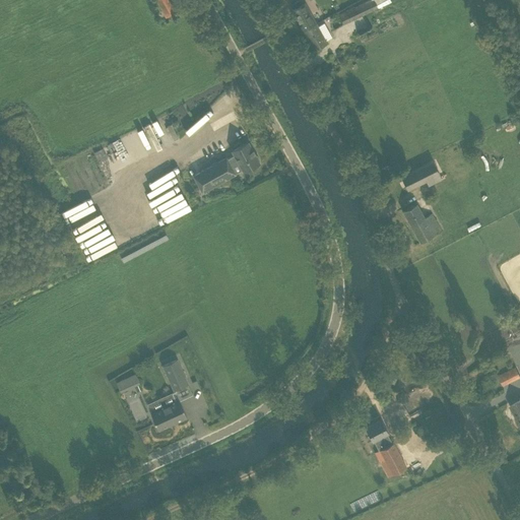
[(156,0),(166,17),(176,11),(170,0),(156,0)]
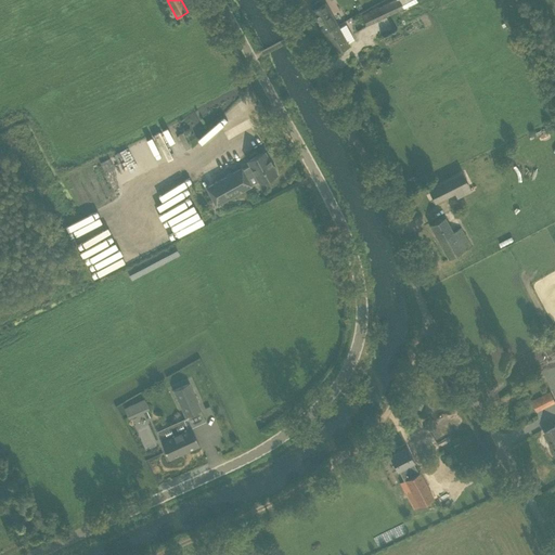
[(413,0),(391,0),(397,12),(415,2),(413,0)]
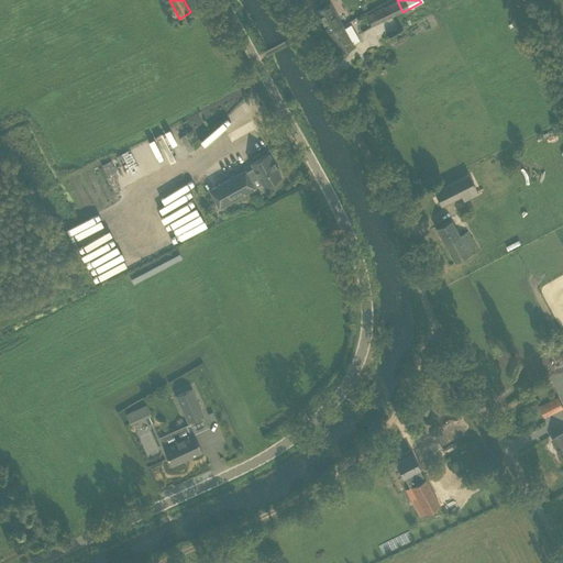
[(317,10),(329,33),(342,25),(330,2),(317,10)]
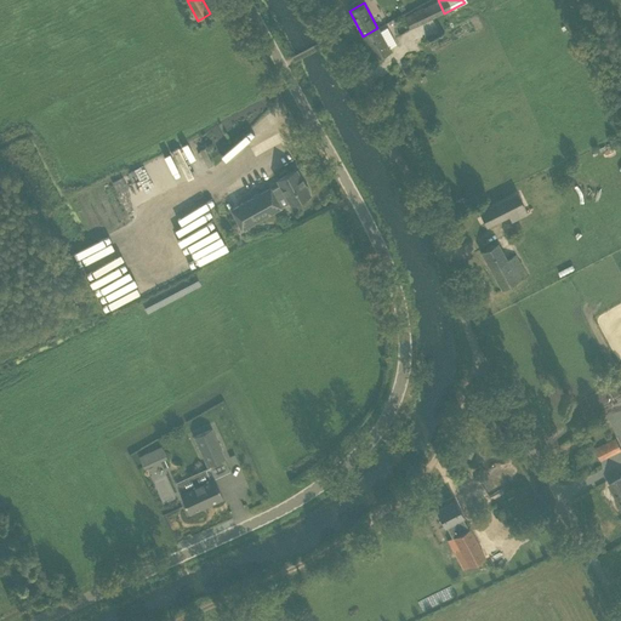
[(410,30),(417,27),(411,13),(404,17),(410,30)]
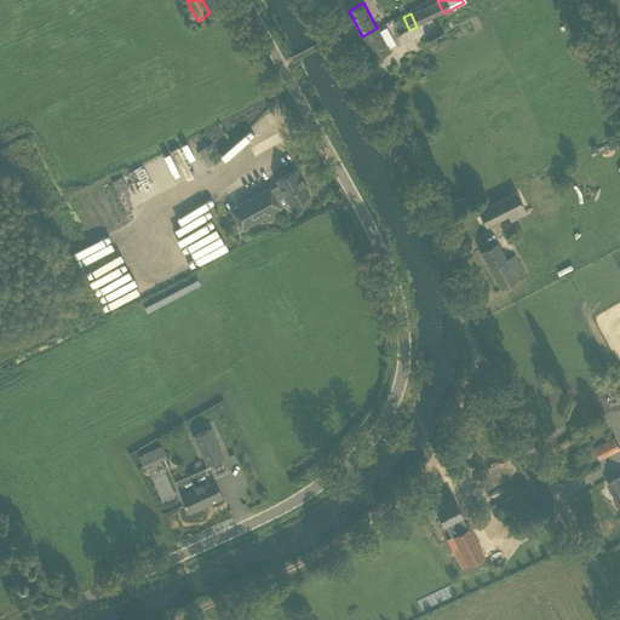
[(362,36),(375,61),(390,52),(389,49),(395,45),(386,29),(379,33),(377,28),(362,36)]
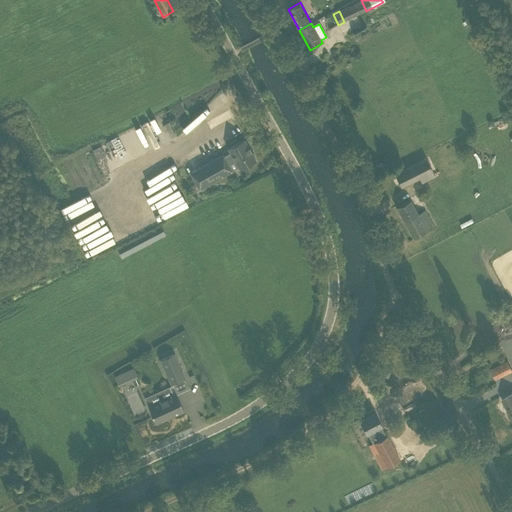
[(204,111),(182,129),(186,134),(208,116),(204,111)]
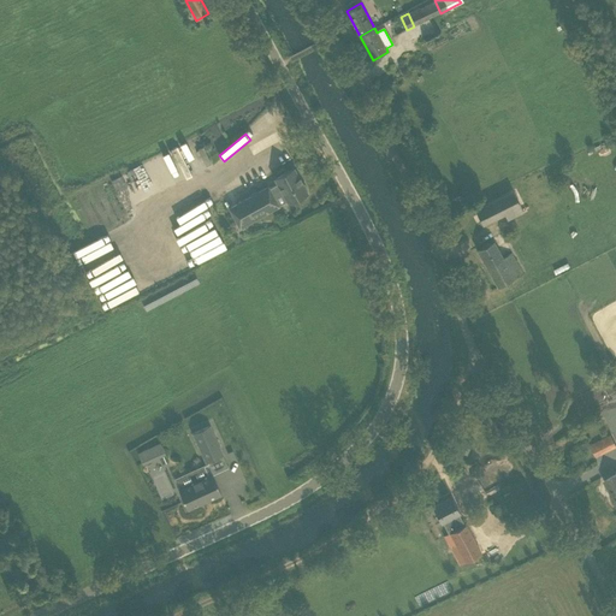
[(206,147),(197,150),(194,144),(187,147),(197,170),(213,163),(206,147)]
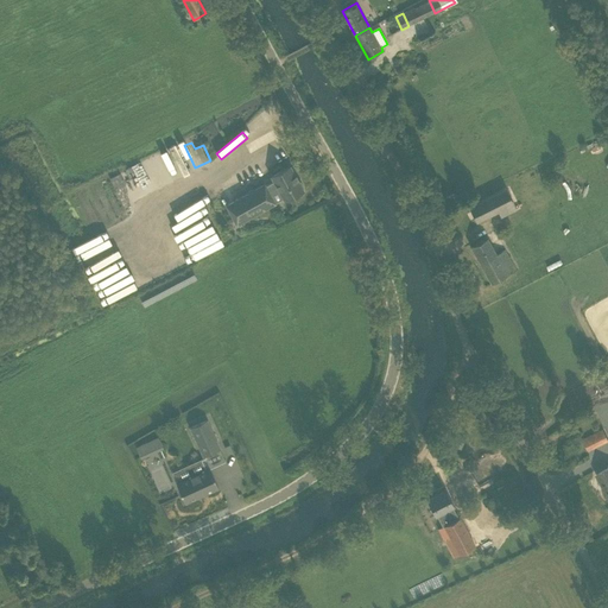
[(171,177),(182,172),(184,176),(191,173),(179,145),(162,153),(171,177)]
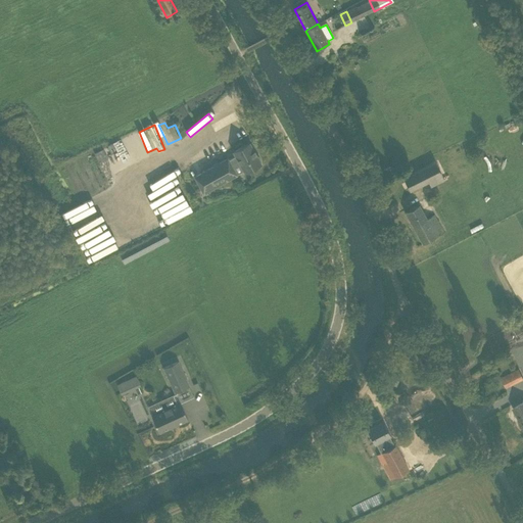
[(136,134),(124,140),(133,159),(145,154),(136,134)]
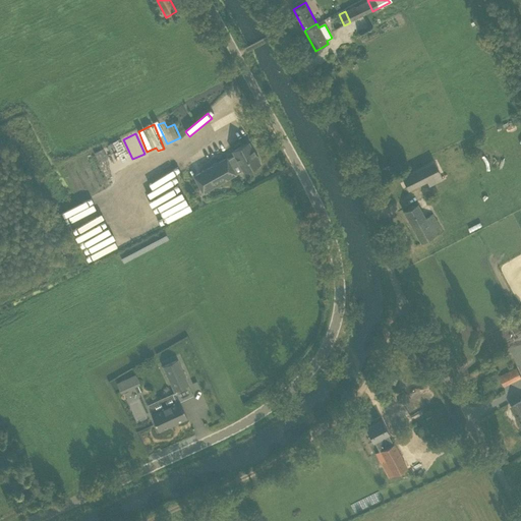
[(193,176),(203,192),(236,174),(231,167),(238,163),(244,172),(259,163),(259,162),(261,160),(257,156),(255,156),(248,142),(231,152),(233,156),(228,159),(227,158),(193,176)]
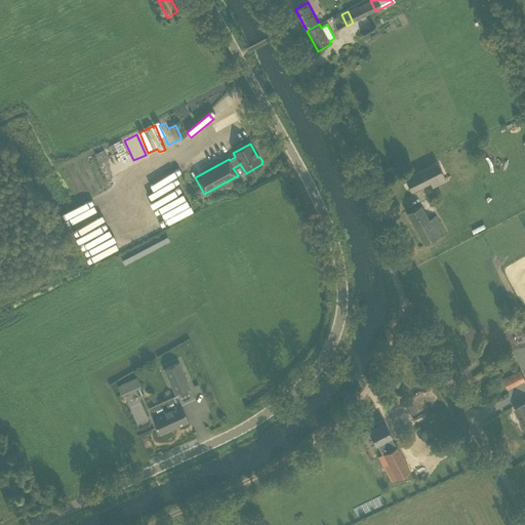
[(118,180),(145,169),(142,163),(115,174),(118,180)]
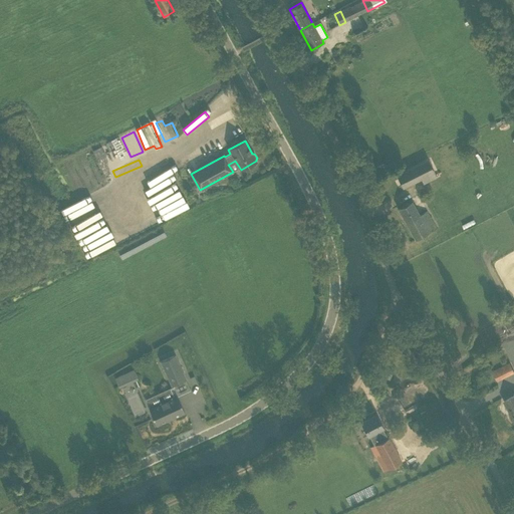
[(427,161),(397,176),(403,188),(422,179),(423,178),(417,167),(427,162),(428,162),(427,161)]
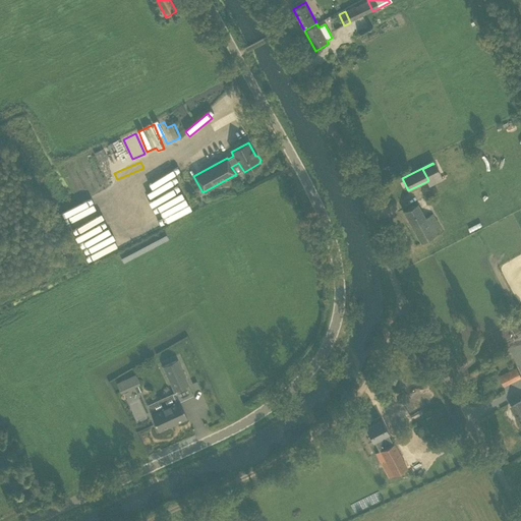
[(167,222),(193,210),(176,172),(146,186),(153,203),(151,203),(158,218),(164,215),(167,222)]
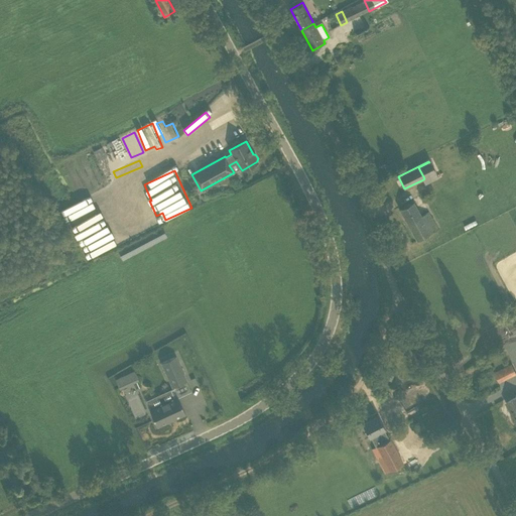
[(422,181),(414,186),(418,196),(427,191),(422,181)]
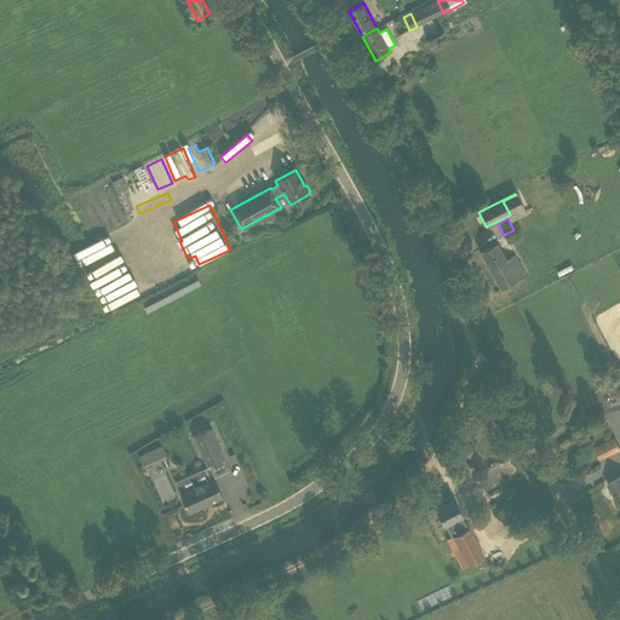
[(481,252),(501,290),(526,275),(515,254),(505,259),(497,242),(481,252)]
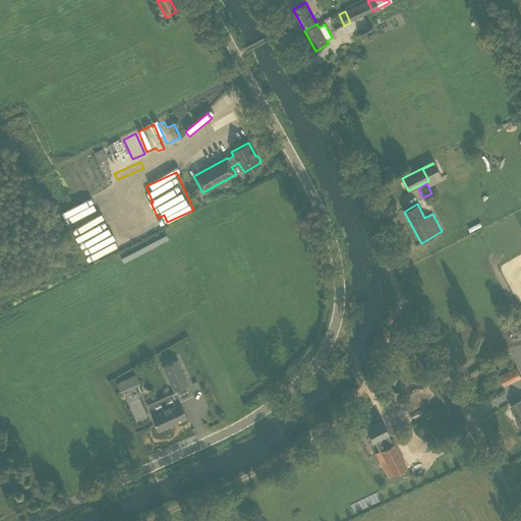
[(177,359),(163,366),(170,384),(174,392),(181,388),(188,385),(185,375),(177,359)]
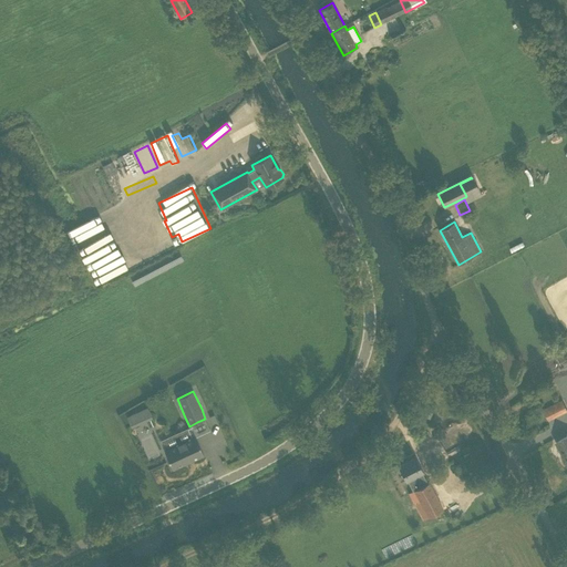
[(430,400),(422,412),(429,415),(436,404),(430,400)]
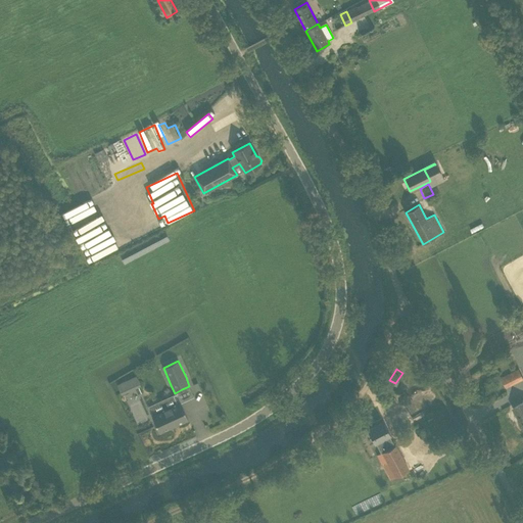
[(498,375),(503,387),(521,381),(517,369),(498,375)]
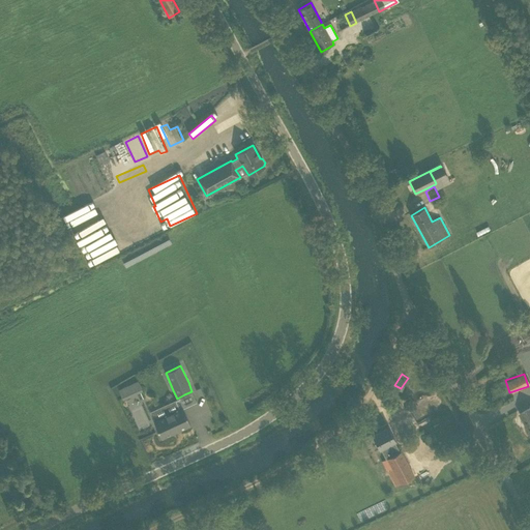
[(529,407),(520,413),(529,431),(529,407)]
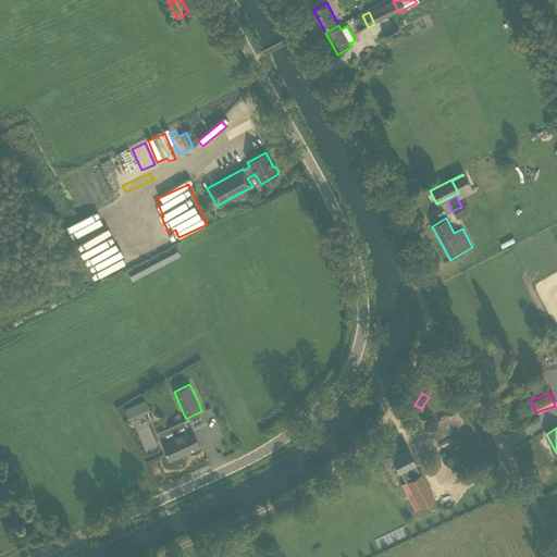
[(192,429),(161,443),(169,461),(199,447),(192,429)]
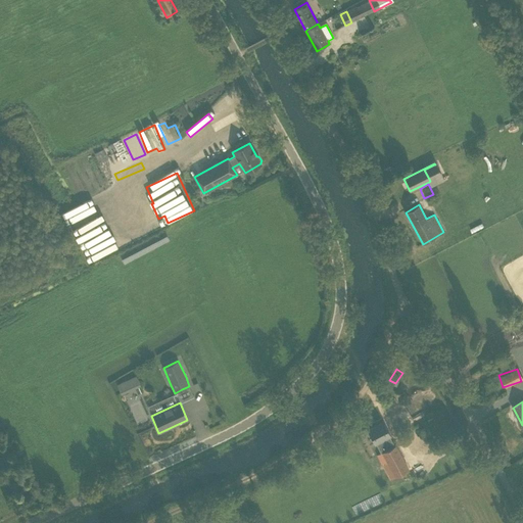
[(383,422),(367,430),(374,444),(375,443),(378,448),(380,453),(377,455),(390,479),(409,470),(395,445),(394,445),(391,441),(389,436),(390,435),(383,422)]
